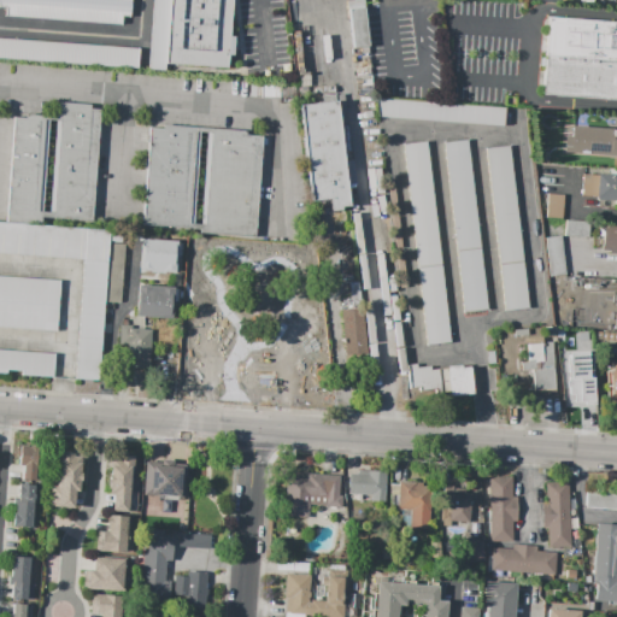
[(0,0),(130,0),(130,16),(122,15),(122,25),(6,17),(6,7),(0,7),(0,0)]
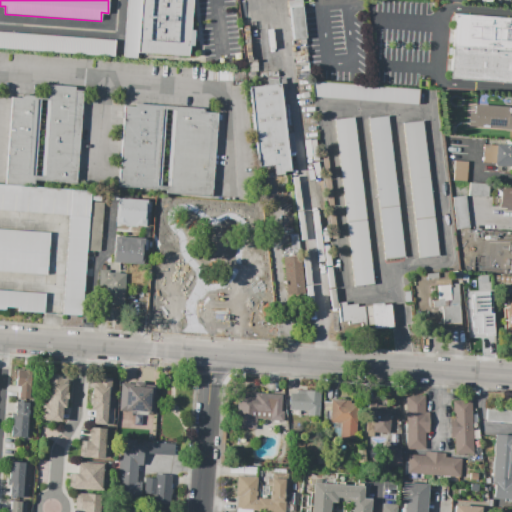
[(127,0),(141,0),(138,52),(137,58),(124,57),(127,0)]
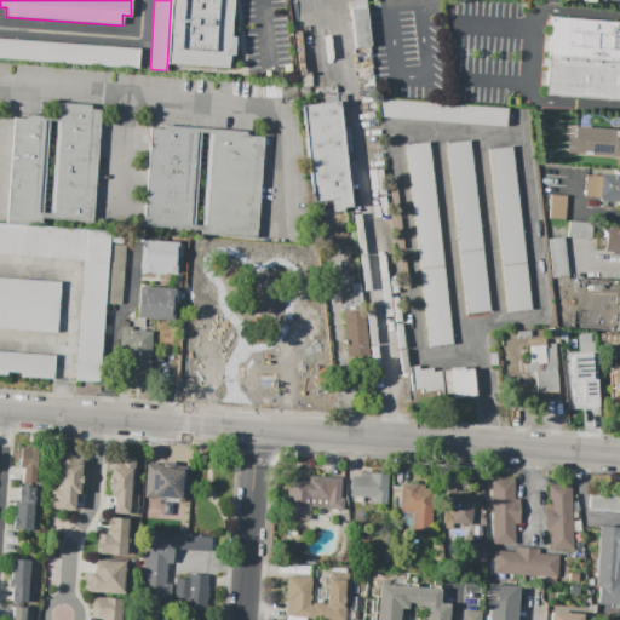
[(171,0),(233,0),(231,36),(235,36),(234,49),(233,55),(230,55),(229,68),(167,63),(171,0)]
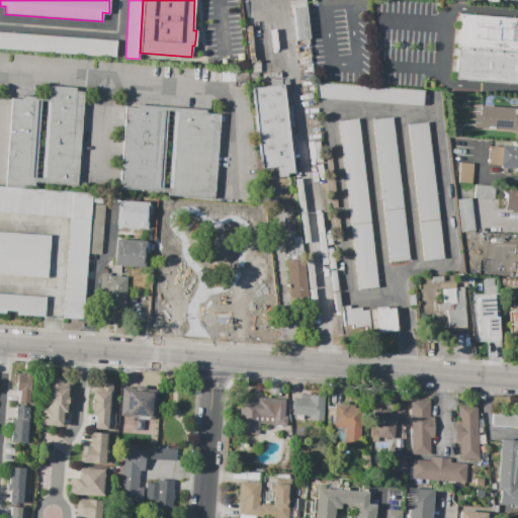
[(292,8),(307,6),(311,38),(296,39),(292,8)]
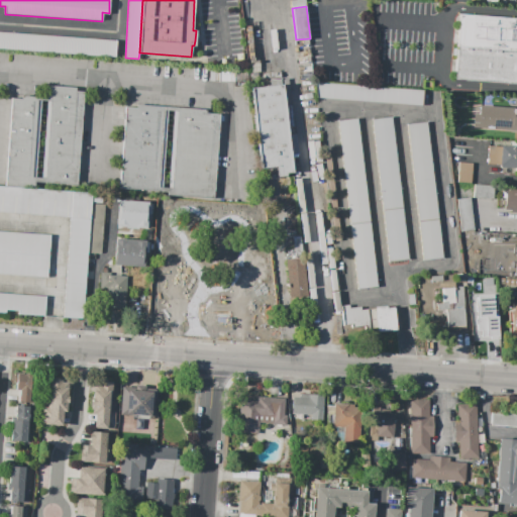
[(516,18),(458,14),(456,45),(516,49),(516,18)]
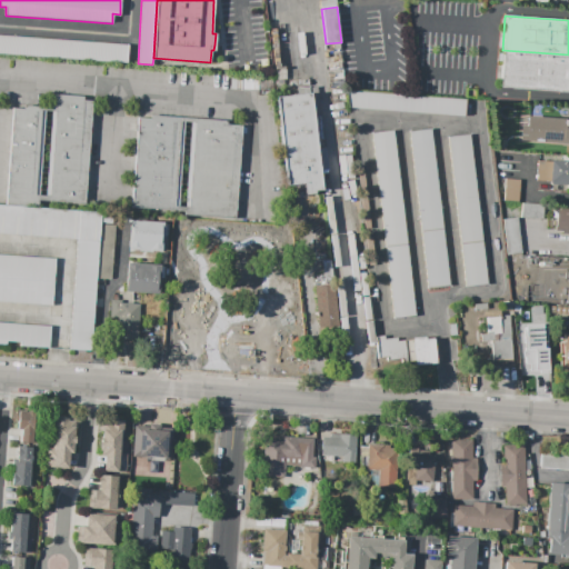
[(0,35),(129,45),(128,62),(0,52),(0,35)]
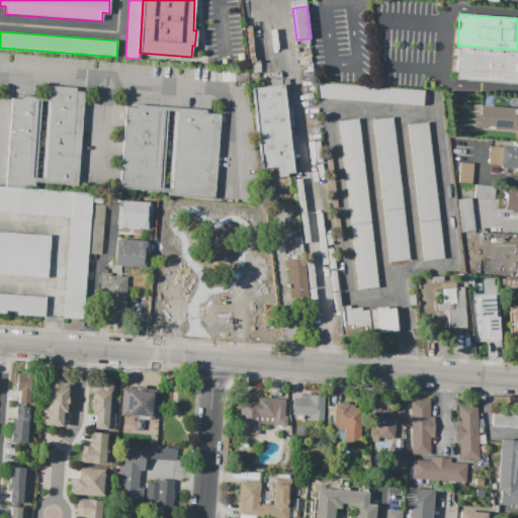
[(454,79),(517,83),(517,50),(457,46),(454,79)]
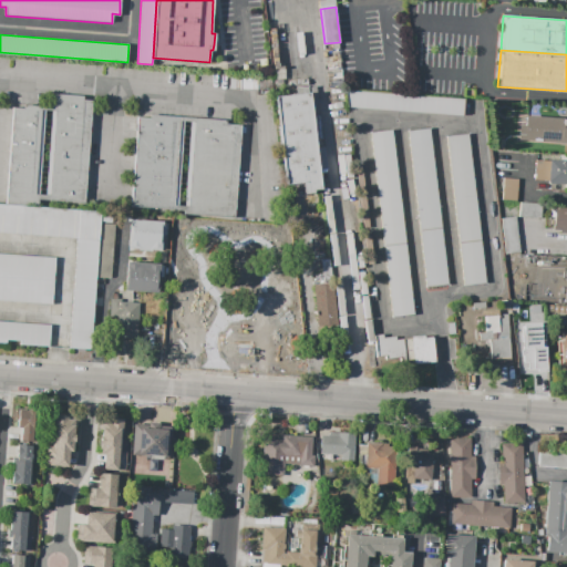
[(347,89),(465,100),(464,115),(349,107),(347,89)]
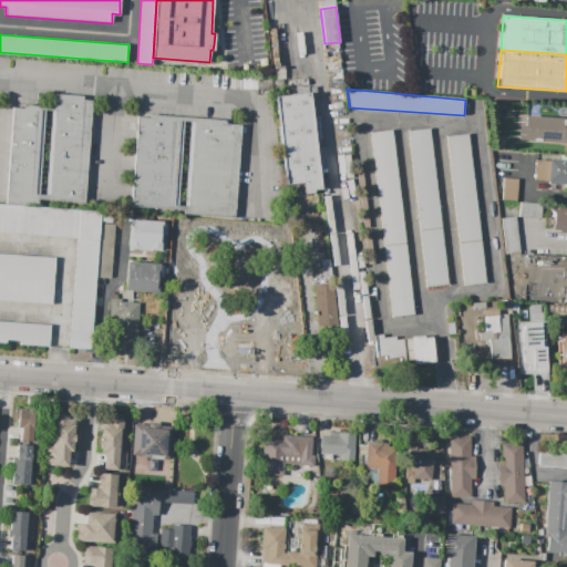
[(276,98),(310,93),(321,189),(313,191),(313,192),(303,193),(302,183),(295,183),(295,184),(287,185),(276,98)]
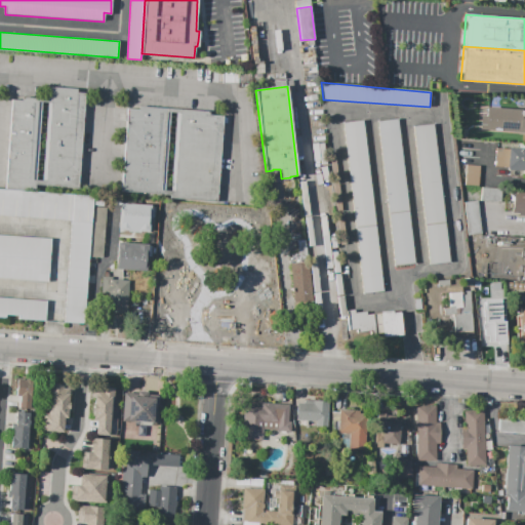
[(34,186),(35,178),(41,179),(47,102),(47,98),(48,87),(76,89),(76,93),(84,93),(77,189),(34,186)]
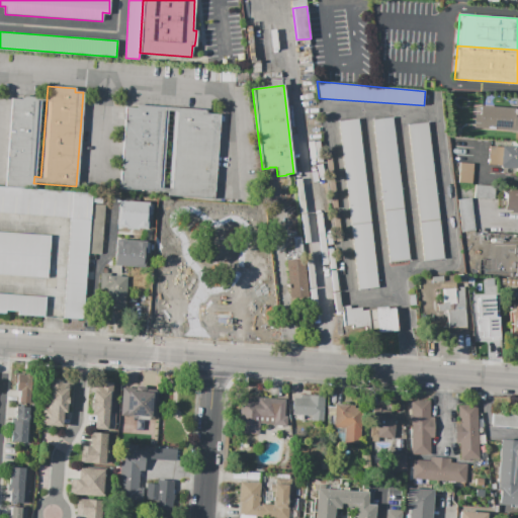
[(47,97),(21,95),(20,99),(10,98),(4,186),(33,188),(33,183),(34,176),(39,100),(47,100),(47,97)]
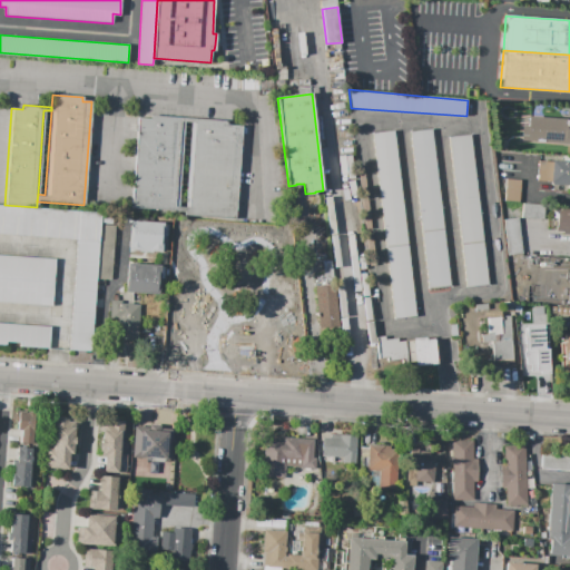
[(184,117),(184,121),(177,206),(184,206),(184,212),(131,208),(138,118),(151,119),(151,115),(184,117)]
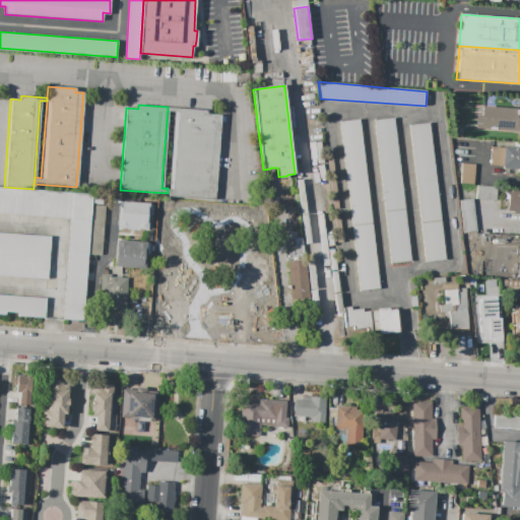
[(168,111),(168,107),(207,110),(207,114),(221,115),(215,200),(168,196),(168,193),(168,188),(174,111),(168,111)]
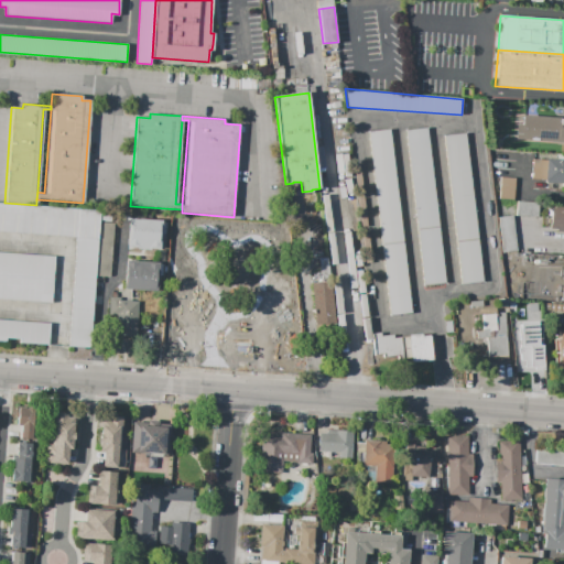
[(563,143),(514,140),(516,125),(521,125),(522,116),(563,118),(563,143)]
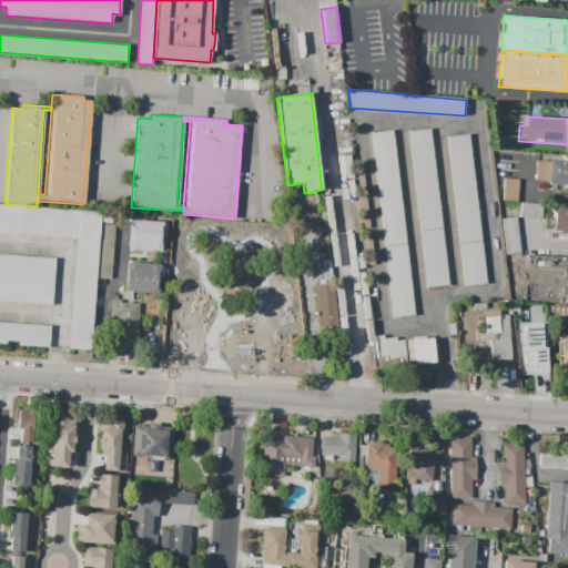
[(448,284),(427,287),(409,132),(430,130),(448,284)]
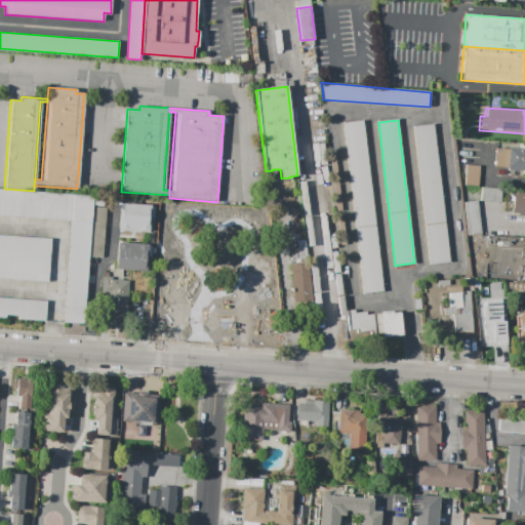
[(342,123),(363,121),(382,292),(363,294),(342,123)]
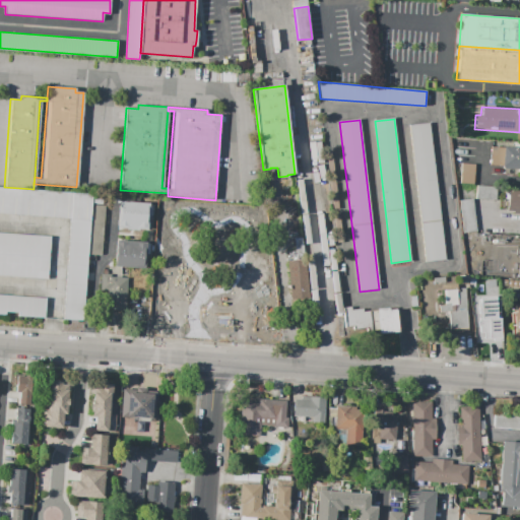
[(408,125),(429,123),(445,259),(425,262),(408,125)]
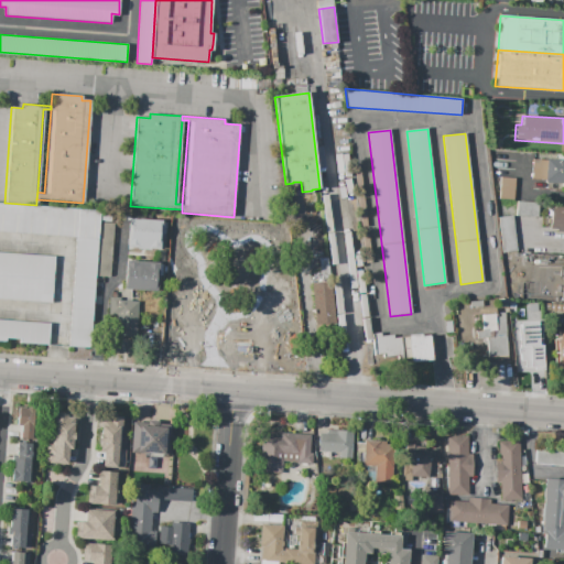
[(563,160),(563,183),(544,182),(544,179),(531,177),(533,158),(563,160)]
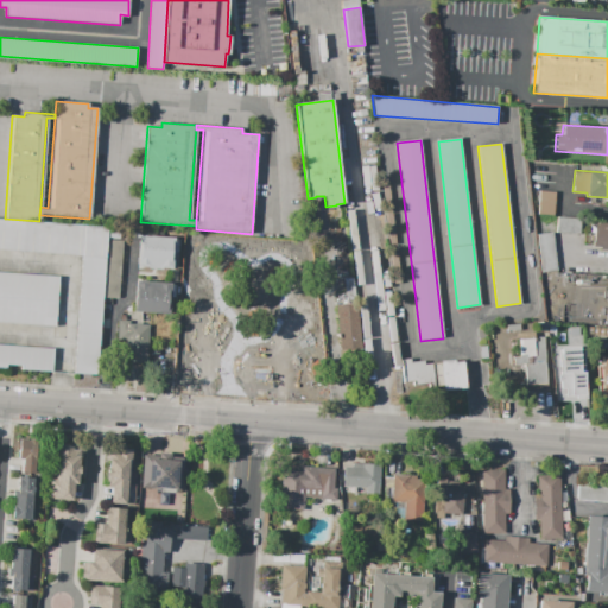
[(540,191),(555,192),(553,210),(539,209),(540,191)]
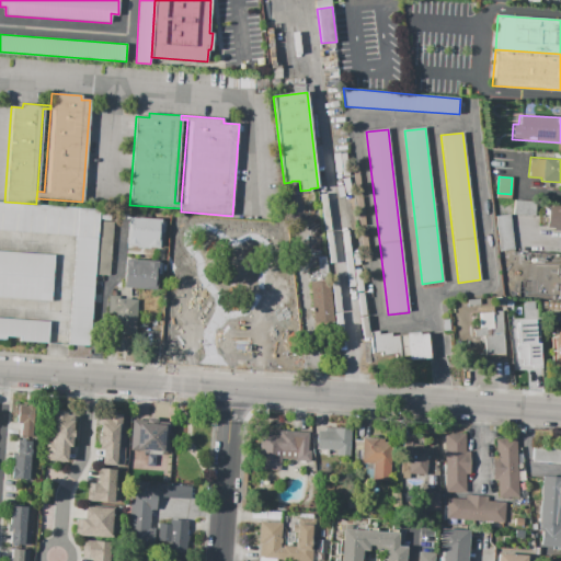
[(514,199),(536,202),(535,216),(513,214),(514,199)]
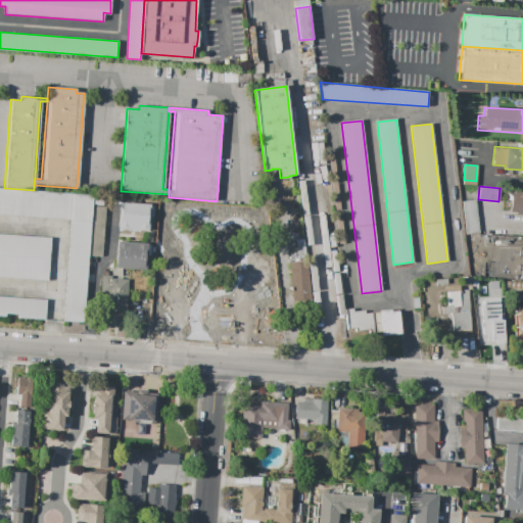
[(0,214),(70,220),(63,321),(83,323),(93,195),(34,190),(4,188),(0,187),(0,214)]
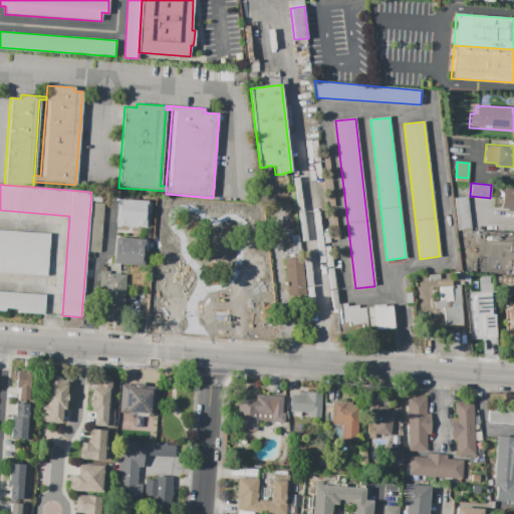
[(504,189),(502,209),(513,209),(513,188),(504,188),(504,189)]
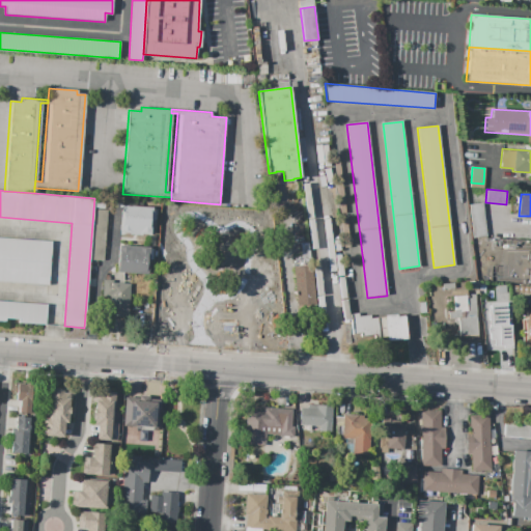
[(121,206),(154,208),(152,235),(120,233),(121,206)]
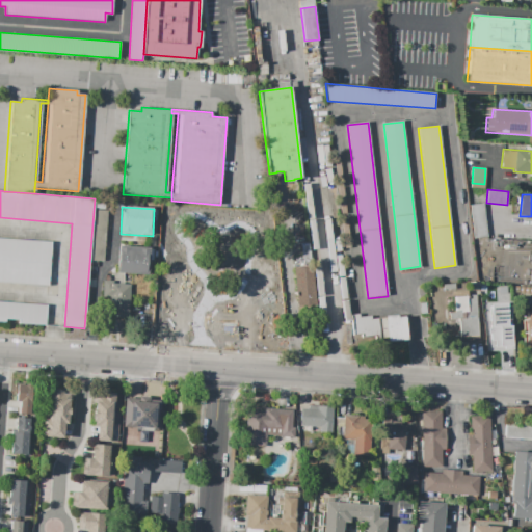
[(344,221),(349,220),(352,248),(347,249),(344,221)]
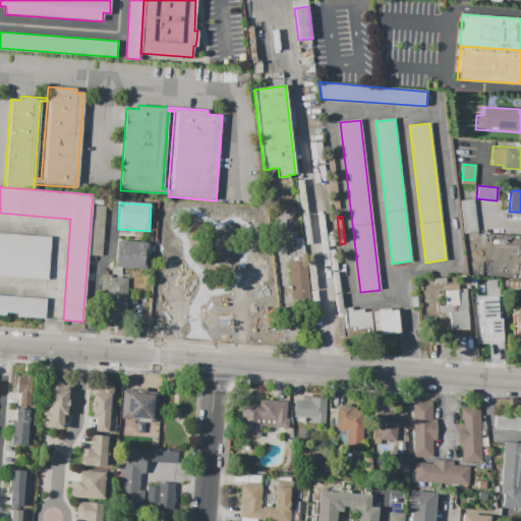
[(0,233),(50,237),(47,279),(0,275),(0,233)]
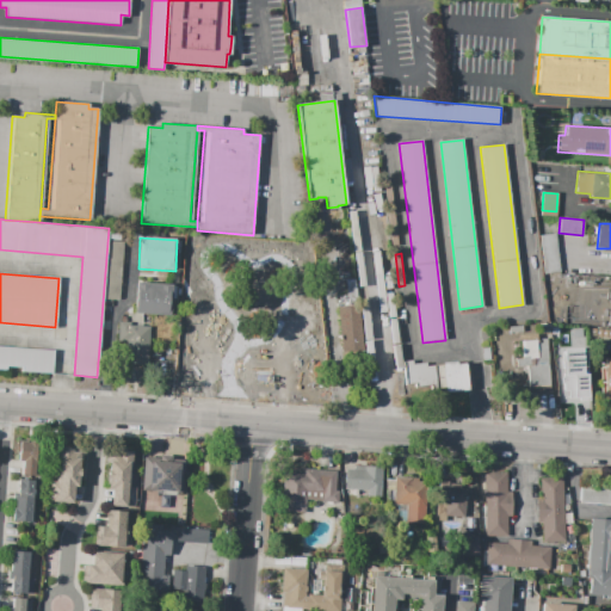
[(346,282),(356,281),(357,296),(349,297),(346,282)]
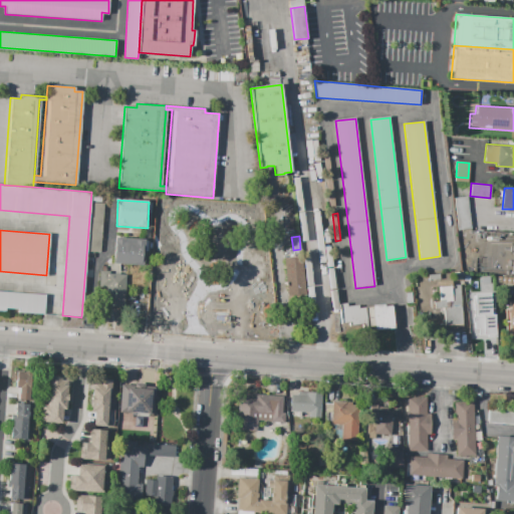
[(114,237),(144,239),(143,265),(113,263),(114,237)]
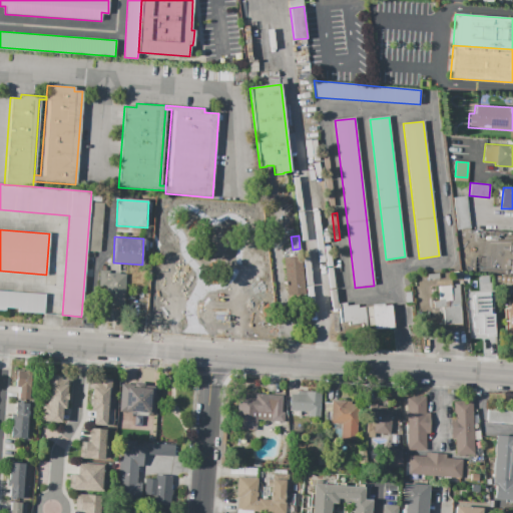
[(283,247),(292,246),(293,254),(284,255),(283,247)]
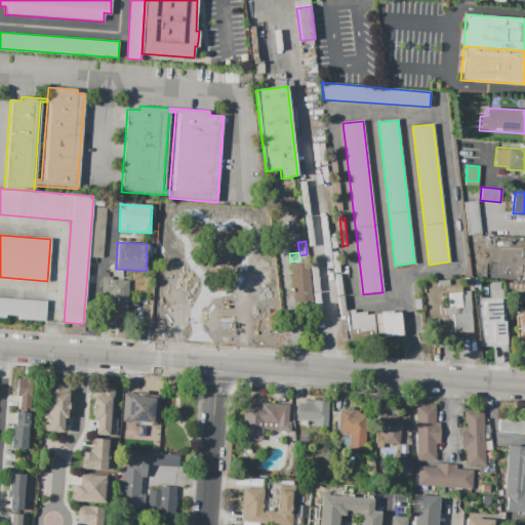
[(295,320),(315,319),(309,263),(292,264),(290,264),(295,320)]
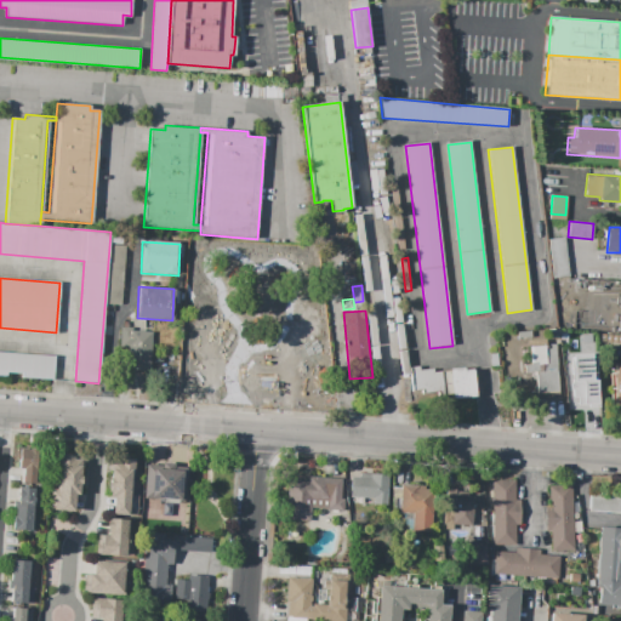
[(396,320),(402,319),(405,345),(398,346),(396,320)]
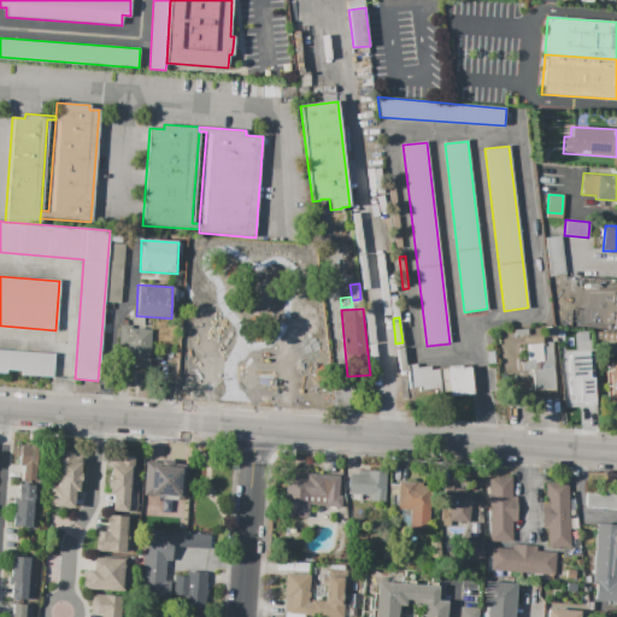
[(127,366),(150,368),(151,329),(144,329),(144,328),(137,328),(137,329),(131,329),(131,325),(121,325),(119,344),(128,345),(127,366)]
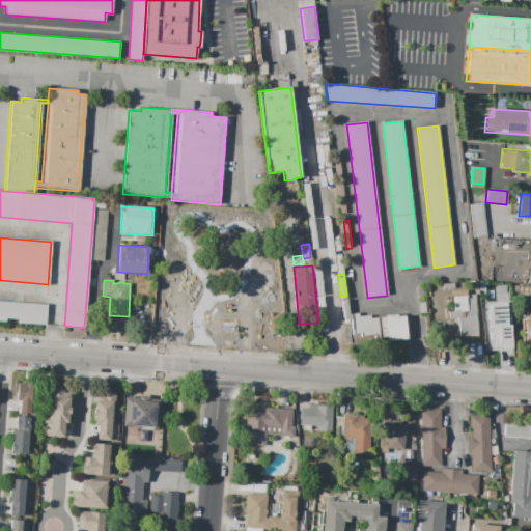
[(323,284),(327,319),(319,320),(315,285),(323,284)]
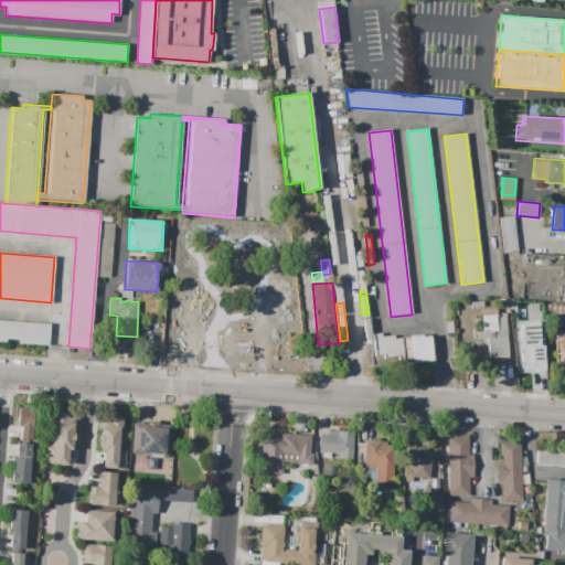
[(526,309),(541,309),(541,324),(525,323),(526,309)]
